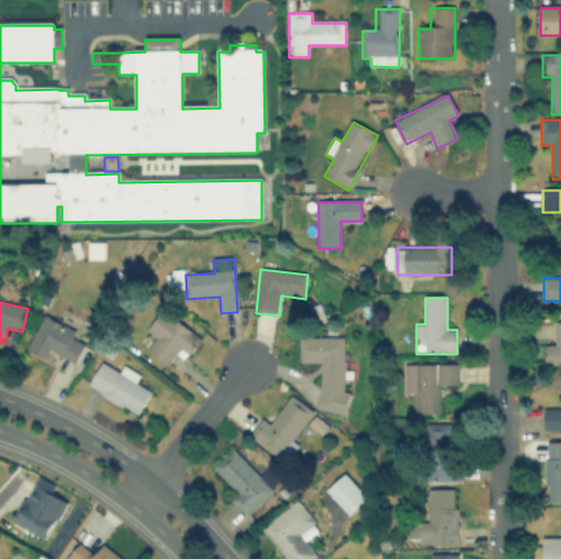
[(168,367),(178,350),(189,358),(202,338),(161,312),(146,334),(155,341),(147,354),(168,367)]
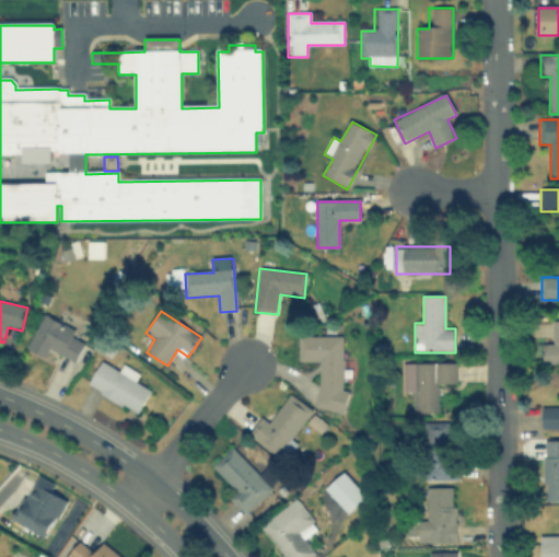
[(27,347),(46,358),(50,350),(77,363),(89,339),(44,315),(27,347)]
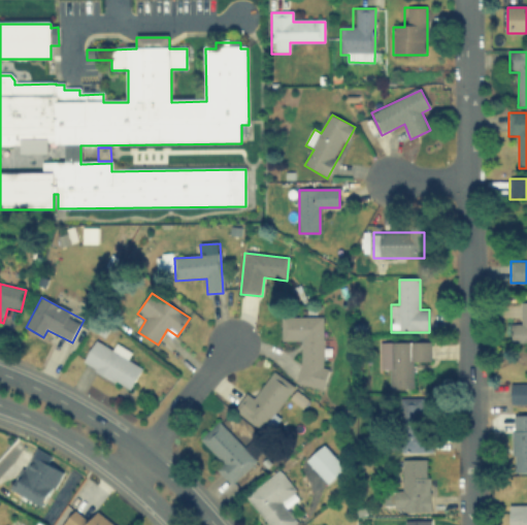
[(526,303),(521,303),(521,325),(513,324),(513,343),(526,343),(526,303)]
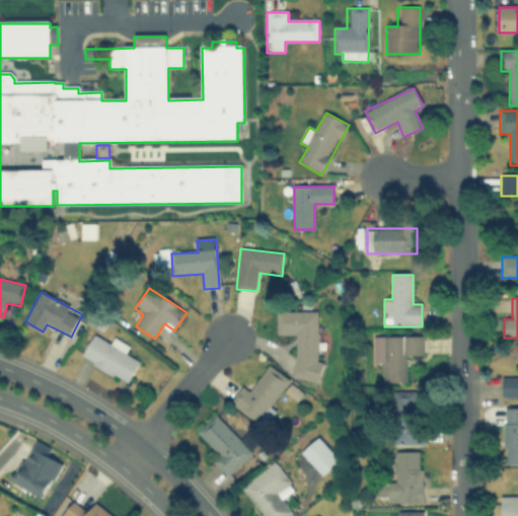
[(277,336),(295,336),(295,381),(321,381),(321,362),(317,362),(317,312),(277,312),(277,336)]
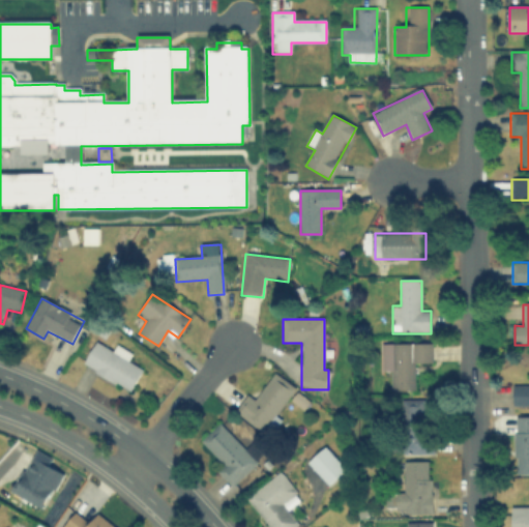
[(83,367),(130,392),(143,371),(129,363),(134,355),(115,345),(111,351),(95,343),(83,367)]
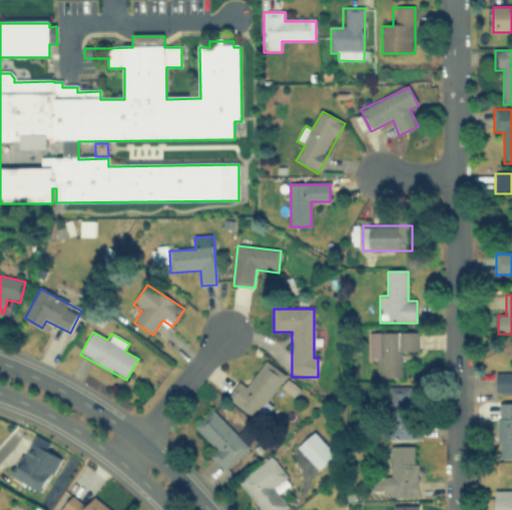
[(370,360),(380,360),(380,379),(403,379),(403,353),(418,353),(418,334),(370,334),(370,360)]
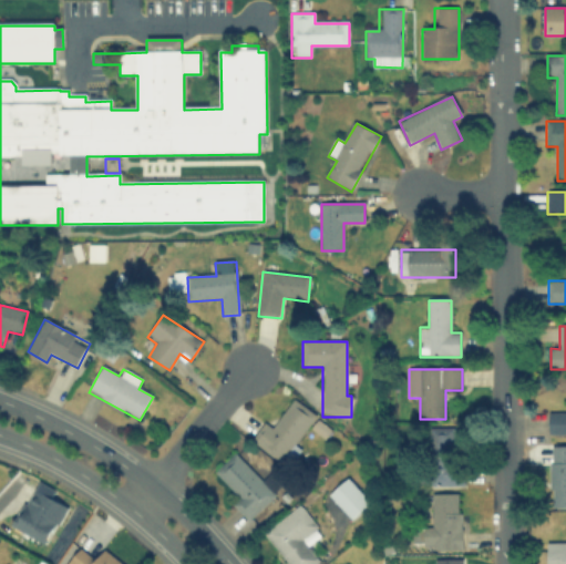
[(253,442),(283,463),(287,457),(294,461),(300,451),(295,447),(317,416),(295,400),(274,430),(265,424),(253,442)]
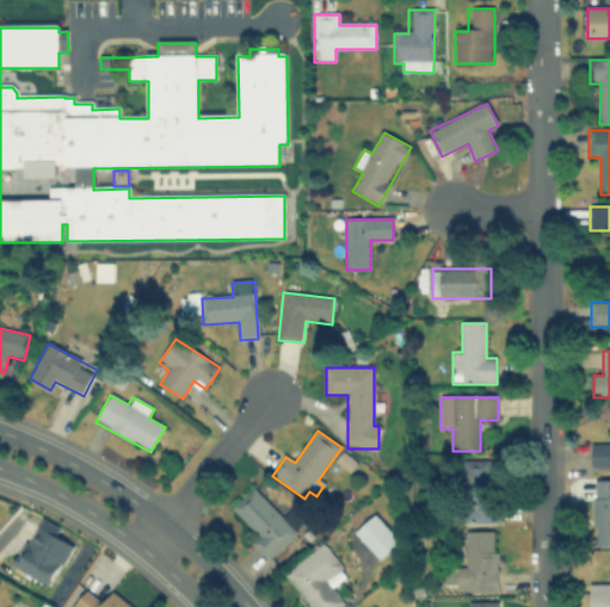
[(609,445),(592,445),(592,469),(609,468),(609,445)]
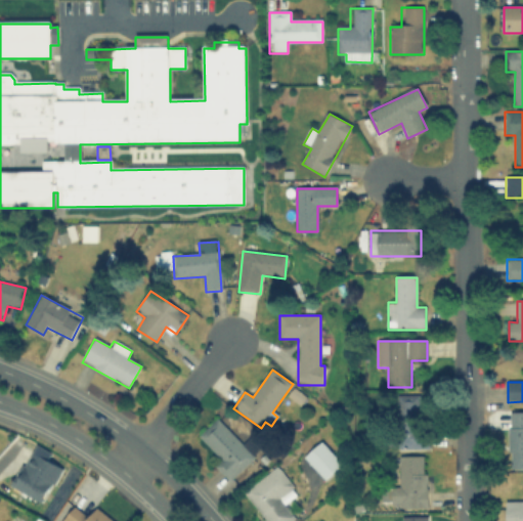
[(398,449),(427,449),(427,396),(398,396),(398,449)]
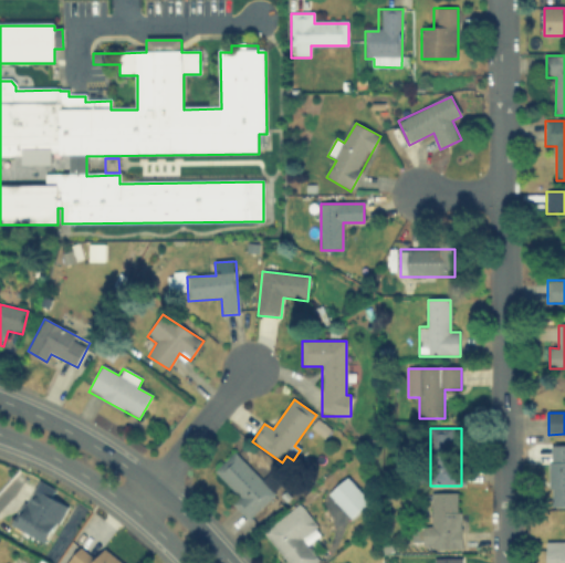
[(550,508),(564,508),(564,446),(550,446),(550,508)]
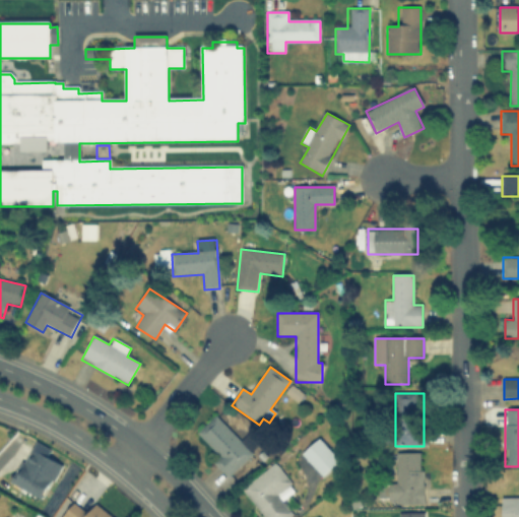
[(242,443),(215,416),(197,434),(220,457),(214,464),(229,478),(259,448),(248,437),(242,443)]
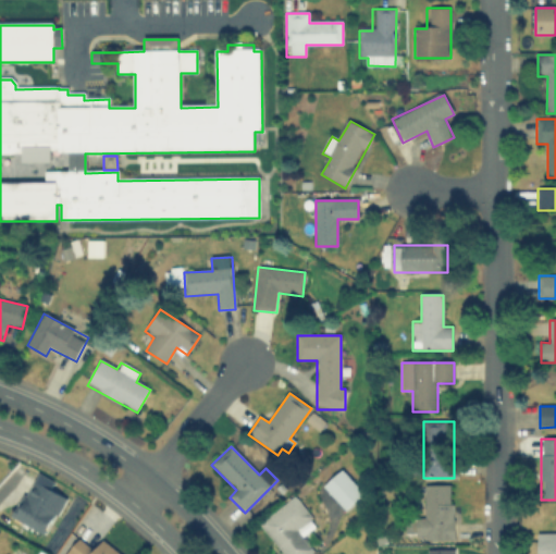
[(365,494),(342,471),(324,488),(347,512),(365,494)]
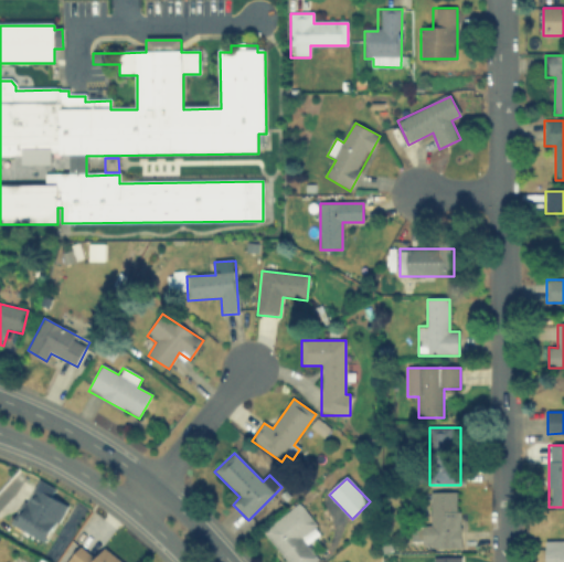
[(71,500),(35,481),(11,526),(46,545),(71,500)]
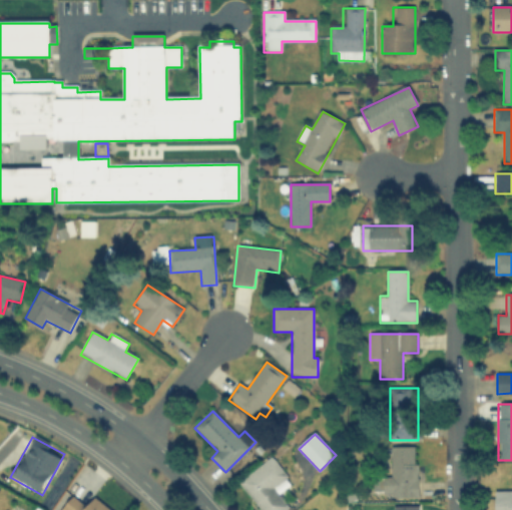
[(391,477),(383,477),(383,498),(418,498),(418,448),(391,448),(391,477)]
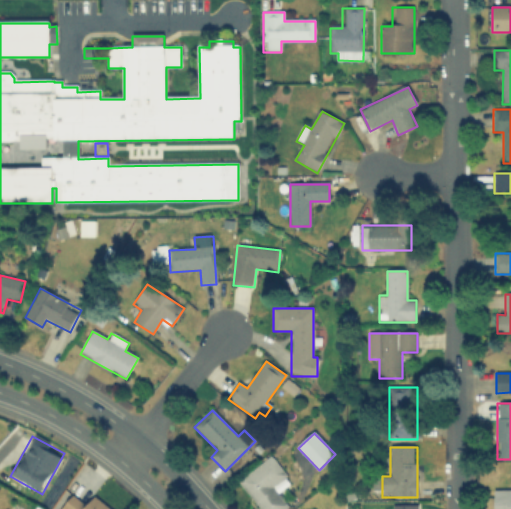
[(280,483),(287,477),(271,457),(238,482),(259,508),(286,508),(277,496),(285,489),(280,483)]
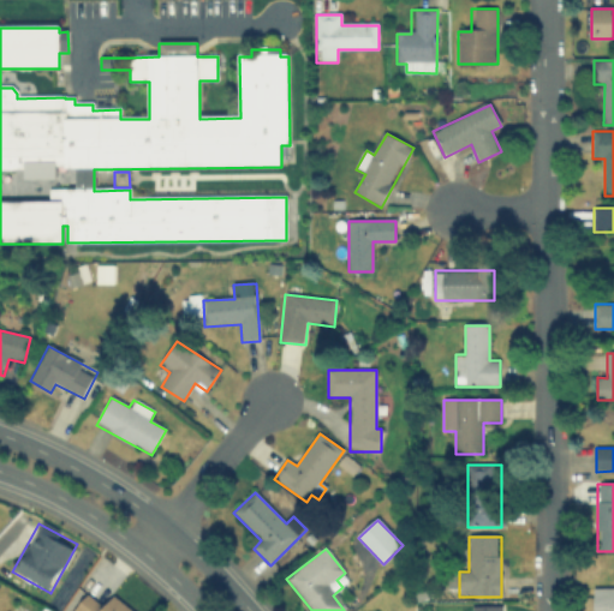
[(613,589),(594,589),(594,610),(613,610),(613,589)]
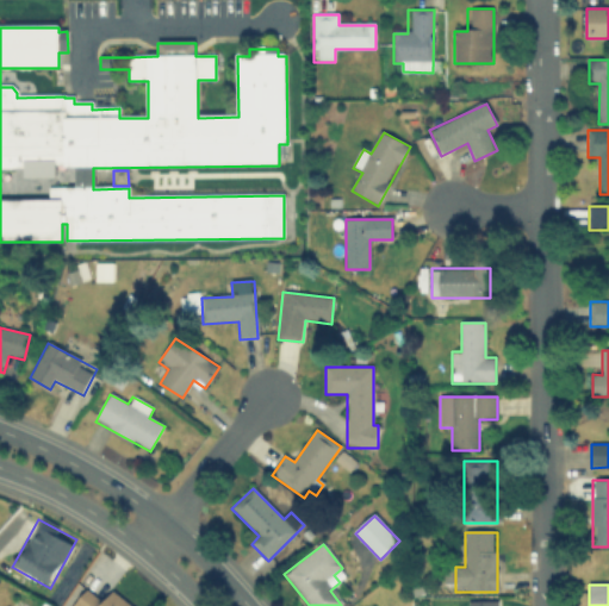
[(131,605),(112,591),(104,601),(87,589),(75,605),(131,605)]
